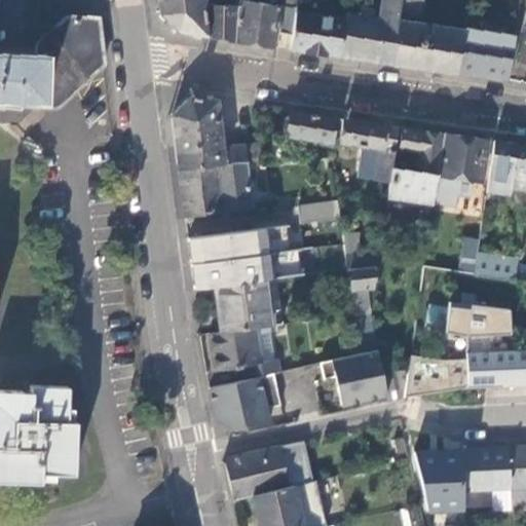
[(203,3),(203,0),(157,0),(159,12),(177,31),(208,36),(204,9),(222,10),(220,4),(203,3)]
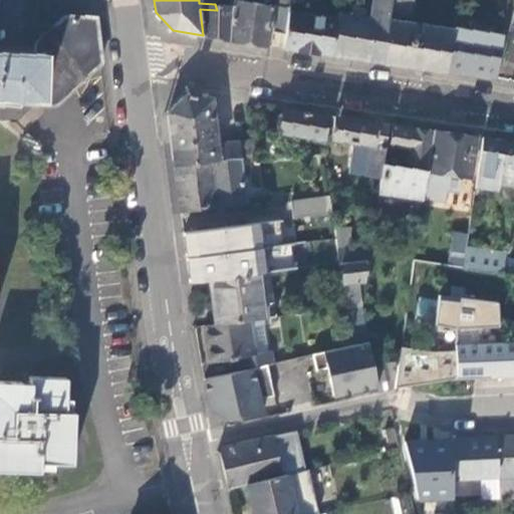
[(286,32),(289,10),(290,0),(276,0),(276,4),(272,3),(272,4),(243,0),(234,0),(234,6),(232,14),(228,38),(266,44),(269,29),(286,32)]
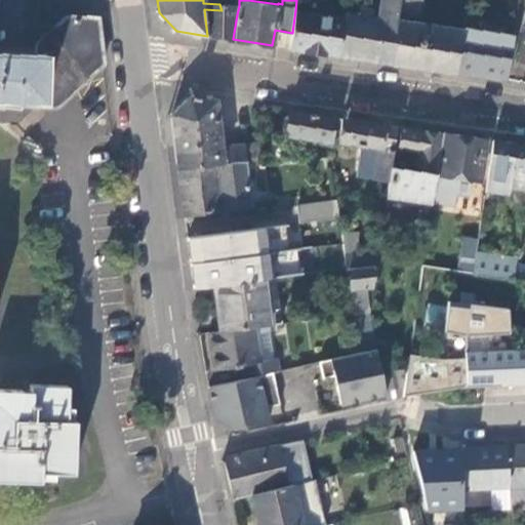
[(380,0),(378,15),(347,11),(346,17),(340,54),(390,63),(394,38),(396,18),(399,0),(380,0)]
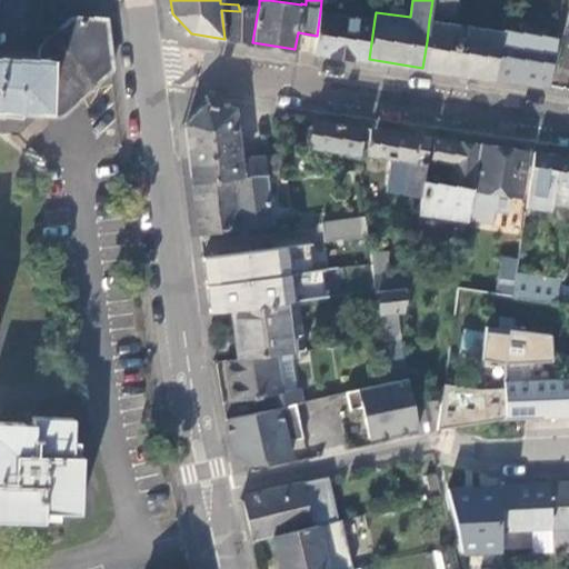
[(457,0),(432,0),(429,20),(453,23),(457,0)]
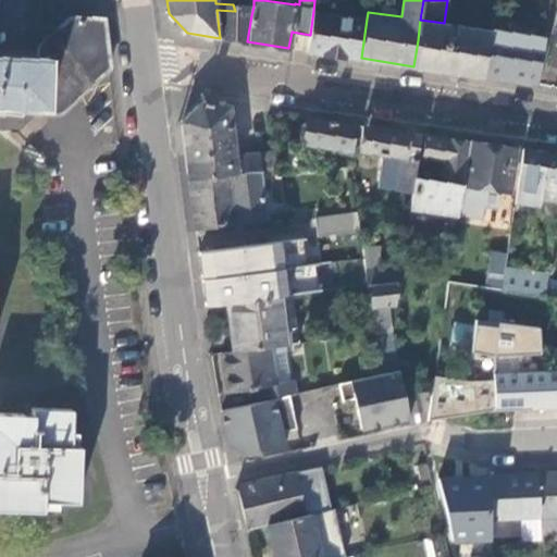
[(240,4),(233,4),(235,11),(238,17),(244,14),(251,15),(254,7),(240,4)]
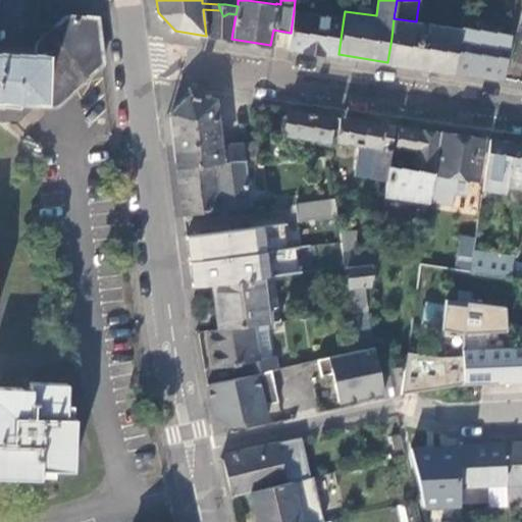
[(203,9),(206,36),(231,39),(236,14),(228,13),(223,16),(220,10),(203,9)]
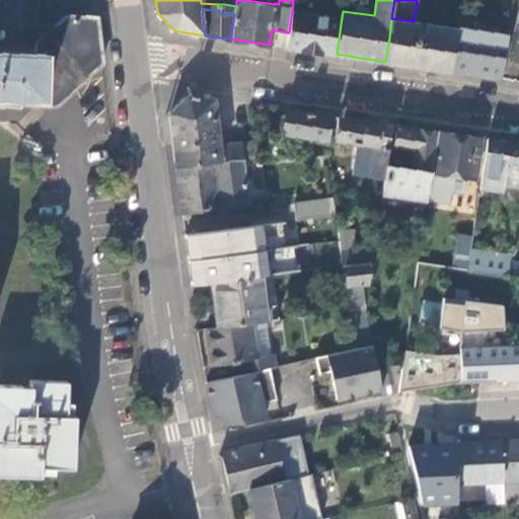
[(337,54),(342,17),(292,10),(289,32),(287,47),(337,54)]
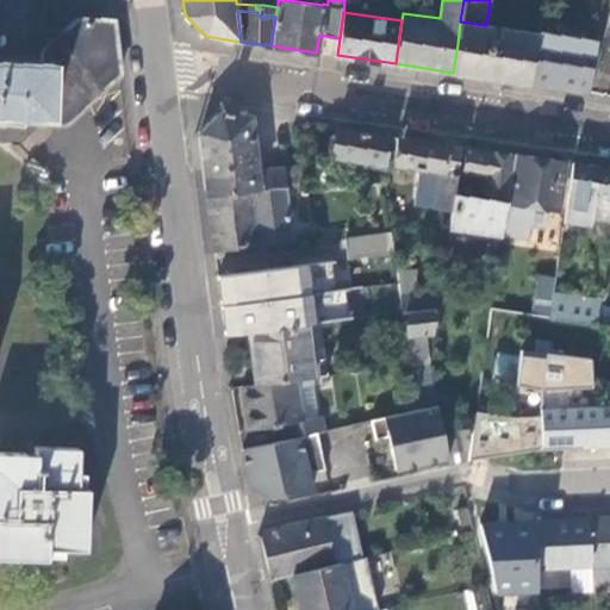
[(122,73),(114,19),(78,18),(41,53),(41,69),(0,67),(0,112),(39,114),(38,123),(67,124),(122,73)]
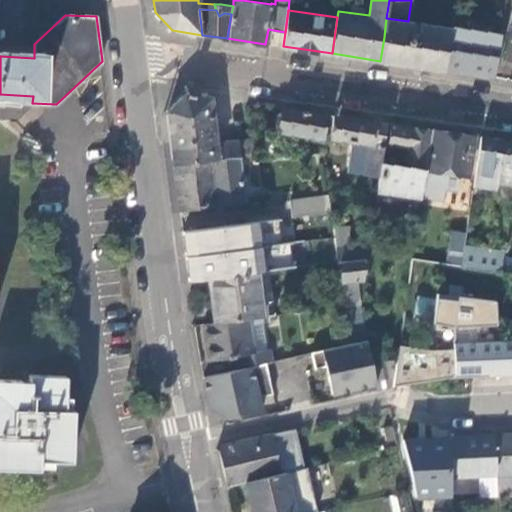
[(408,21),(386,18),(384,37),(385,37),(382,61),(444,70),(450,27),(408,21)]
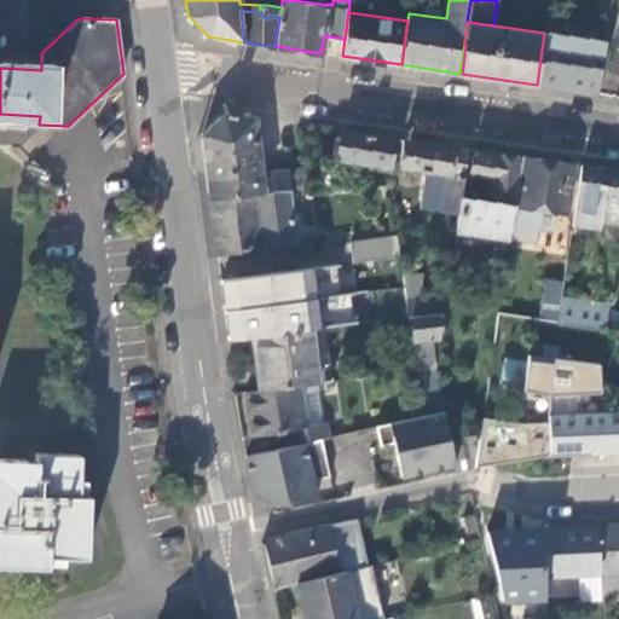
[(545,33),(544,33),(537,85),(597,93),(606,41),(545,33)]
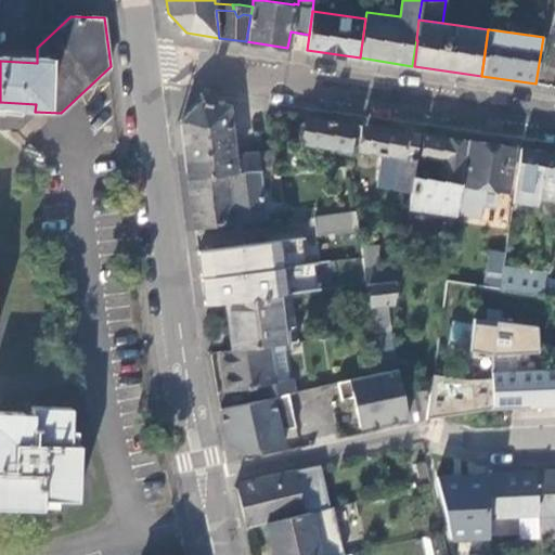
[(270,169),(273,169),(275,150),(234,155),(228,105),(199,101),(180,121),(184,153),(188,180),(260,170),(270,169)]
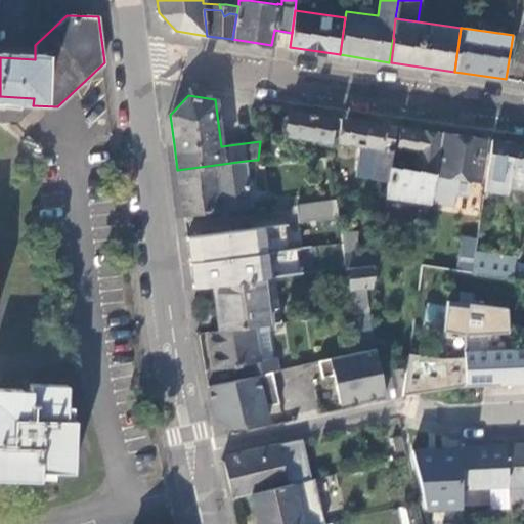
[(335,117),(289,111),(285,135),(287,135),(286,140),(293,141),(293,136),(320,139),(332,141),(335,117)]
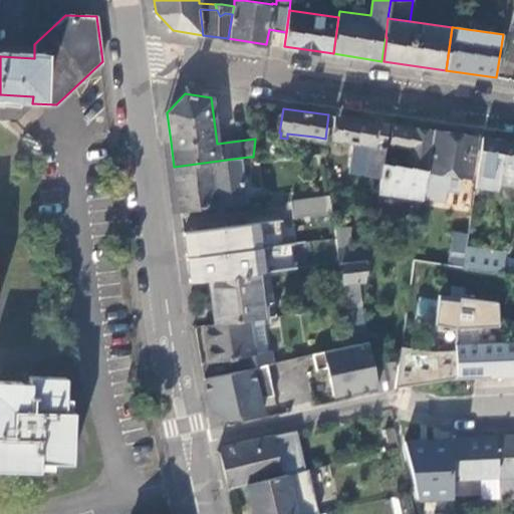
[(388,123),(334,115),(330,138),(332,138),(340,140),(369,144),(364,174),(379,177),(383,150),(388,123)]
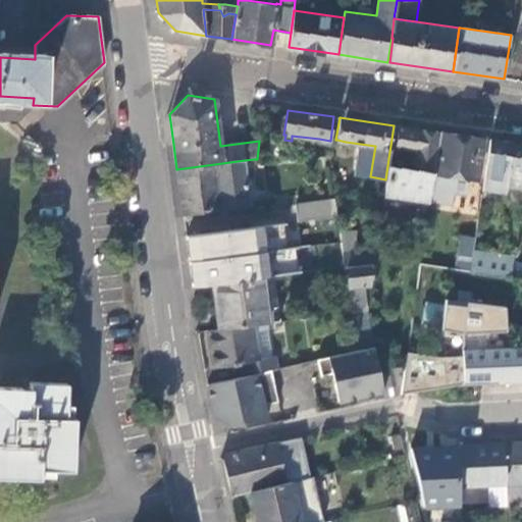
[(396,153),(389,152),(385,179),(383,193),(429,200),(430,193),(439,132),(399,126),(395,148),(397,149),(396,153)]
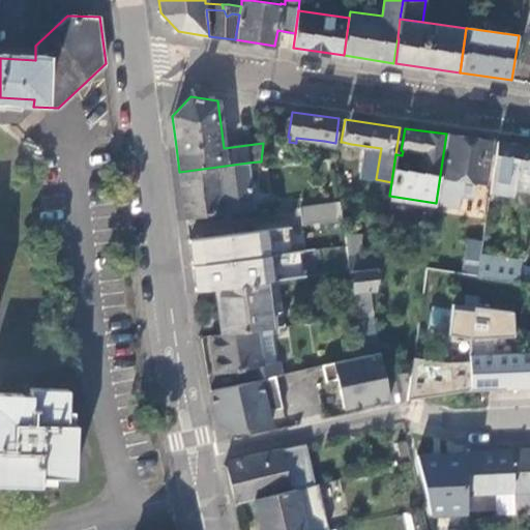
[(491,141),(446,134),(437,196),(470,200),(473,180),(486,182),(491,141)]
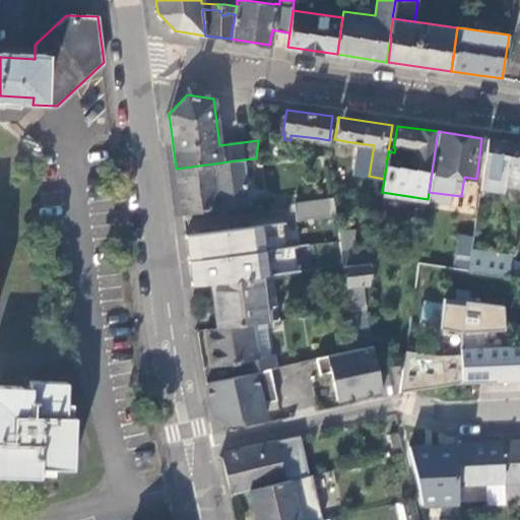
[(318,138),(316,151),(327,150),(329,140),(318,138)]
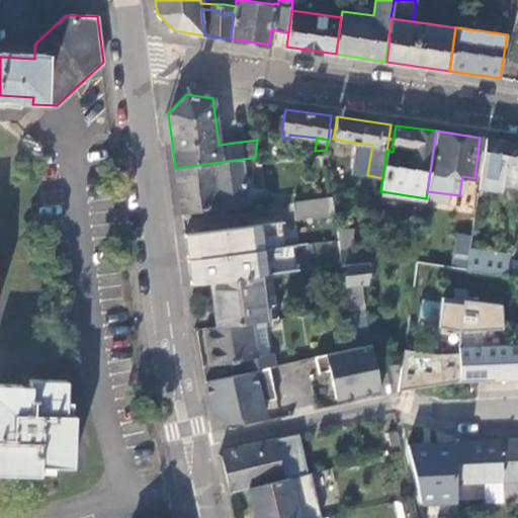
[(517,143),(486,139),(478,192),(484,193),(485,187),(501,190),(505,166),(517,167),(517,143)]
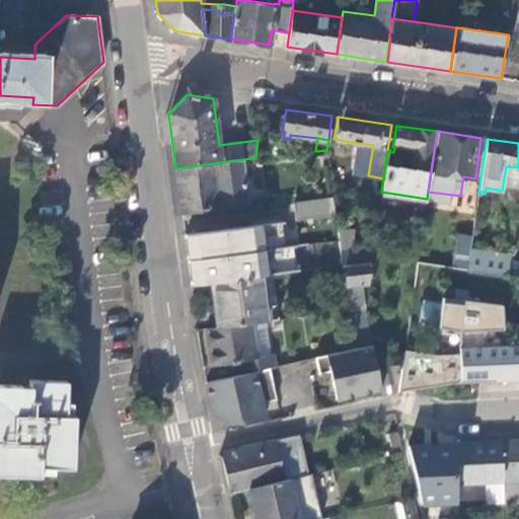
[(249,204),(243,159),(175,168),(179,197),(180,213),(249,204)]
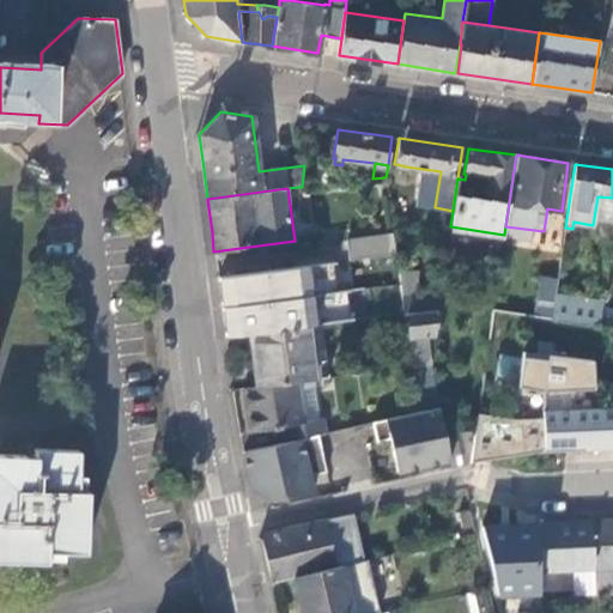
[(554,301),(565,230),(550,228),(535,315),(552,317),(554,301)]
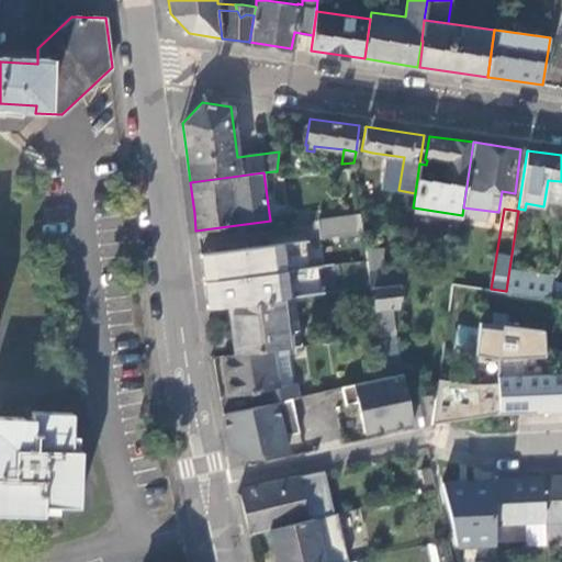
[(362,234),(360,214),(318,220),(321,238),(362,234)]
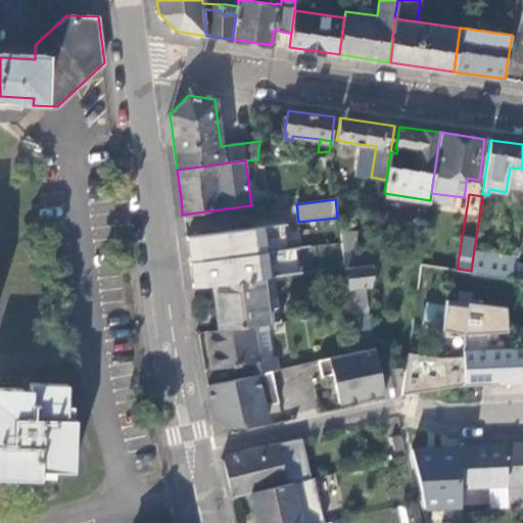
[(276,238),(274,225),(234,230),(234,235),(212,238),(214,251),(215,259),(230,257),(232,275),(255,272),(250,241),(276,238)]
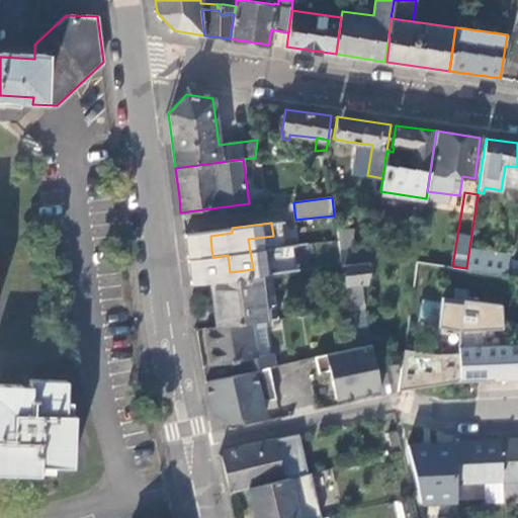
[(369,262),(372,247),(353,250),(353,230),(336,231),(340,265),(343,265),(369,262)]
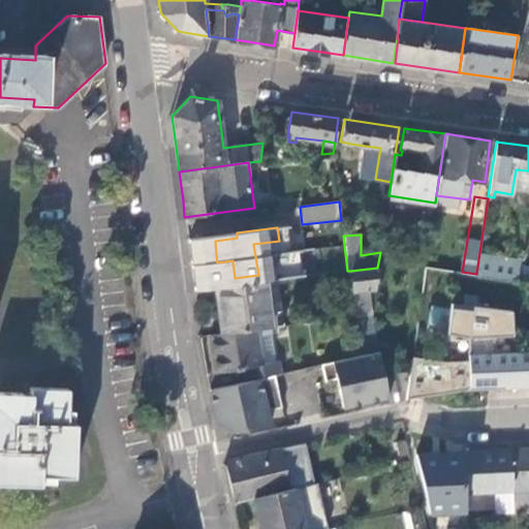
[(478,259),(476,274),(518,280),(520,266),(478,259)]
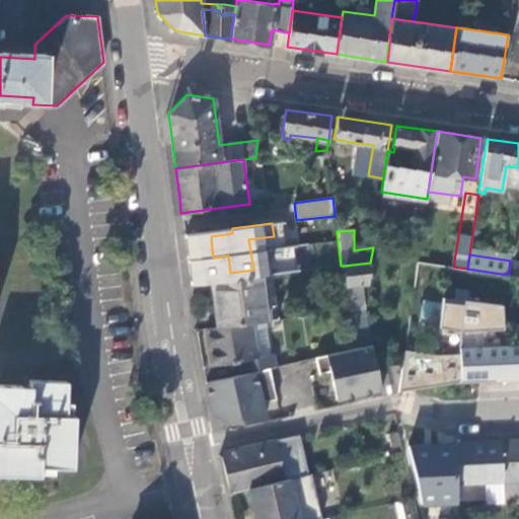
[(518,261),(510,260),(510,261),(508,275),(518,276),(518,261)]
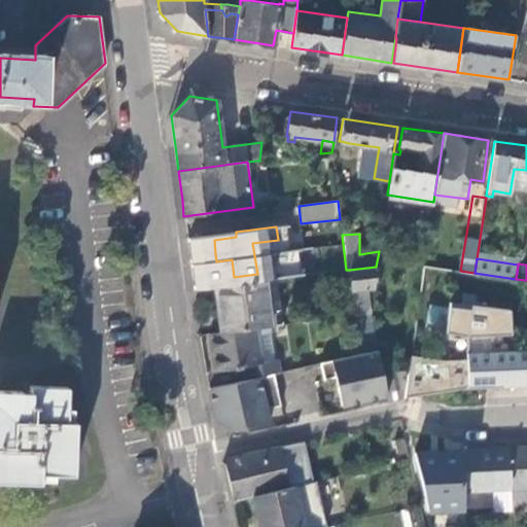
[(373,287),(376,267),(349,270),(354,315),(369,314),(365,288),(373,287)]
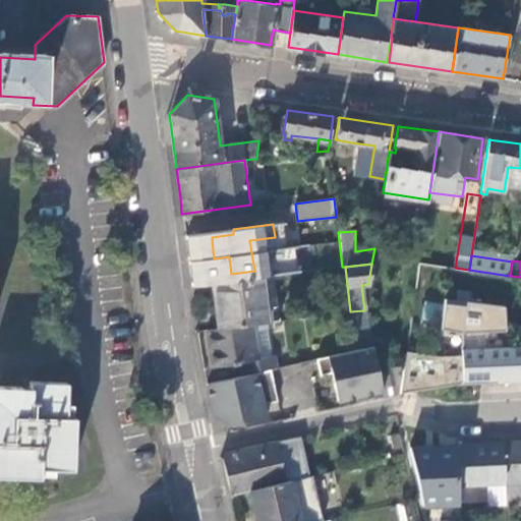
[(277,321),(272,276),(212,283),(214,300),(217,328),(265,323),(277,321)]
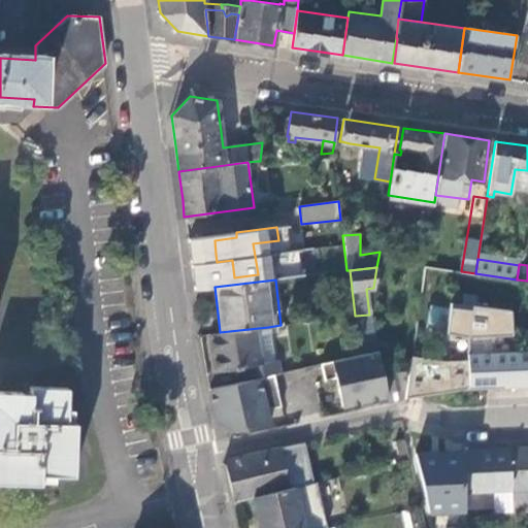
[(467,336),(468,360),(468,389),(527,386),(527,352),(494,353),(494,335),(513,335),(512,311),(452,302),(447,333),(467,336)]
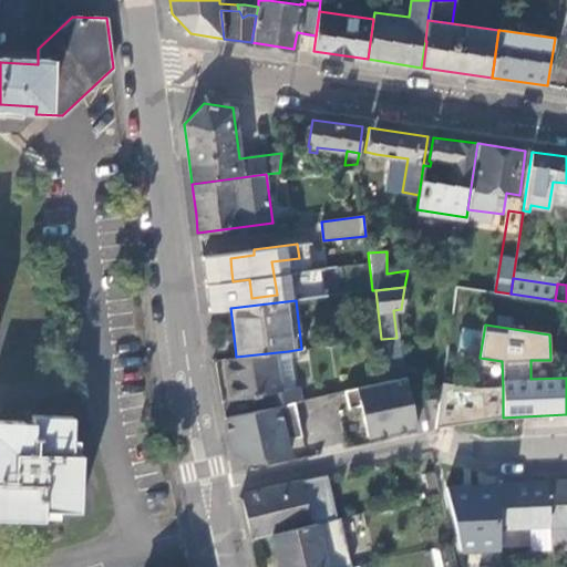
[(288,351),(236,357),(225,359),(227,379),(230,399),(259,394),(261,409),(294,401),(298,400),(297,388),(295,389),(278,391),(274,360),(289,358),(288,351)]
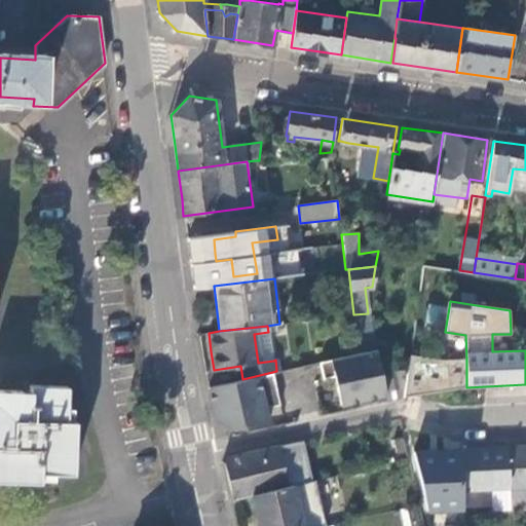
[(268,332),(254,334),(258,363),(273,361),(268,332)]
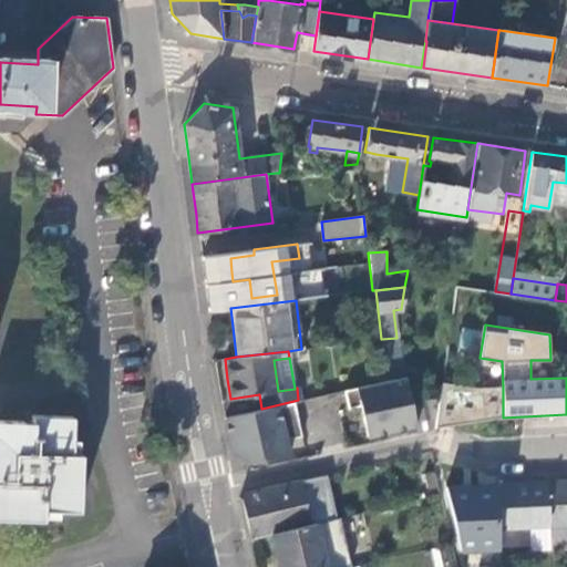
[(364,423),(368,435),(414,423),(404,375),(343,390),(348,408),(360,404),(364,423)]
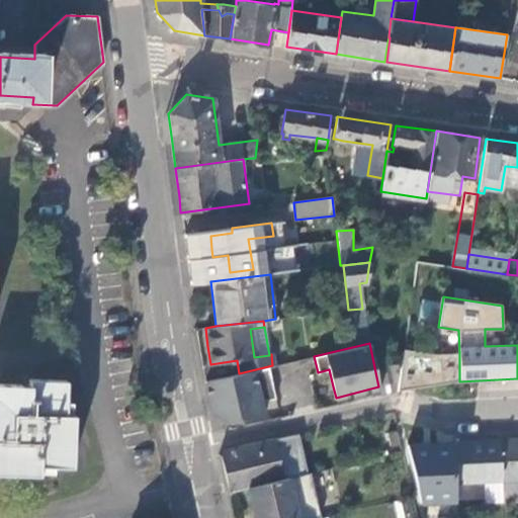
[(434,354),(403,349),(396,391),(430,385),(459,381),(459,353),(434,354)]
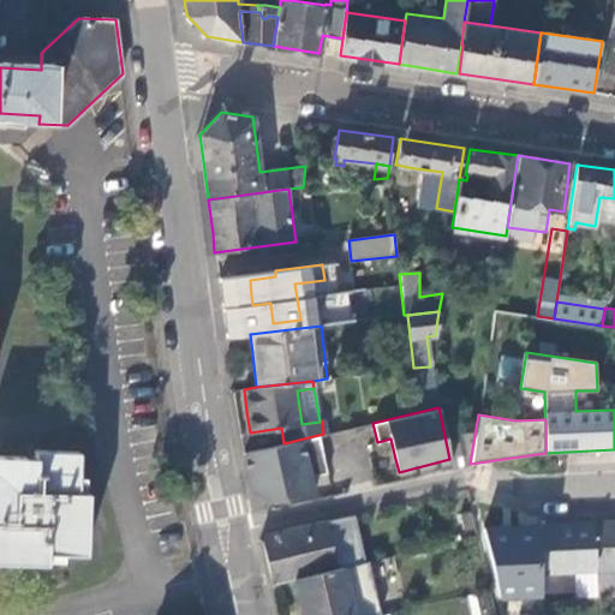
[(318,435),(284,443),(243,453),(248,475),(251,490),(269,502),(314,493),(310,477),(327,473),(318,435)]
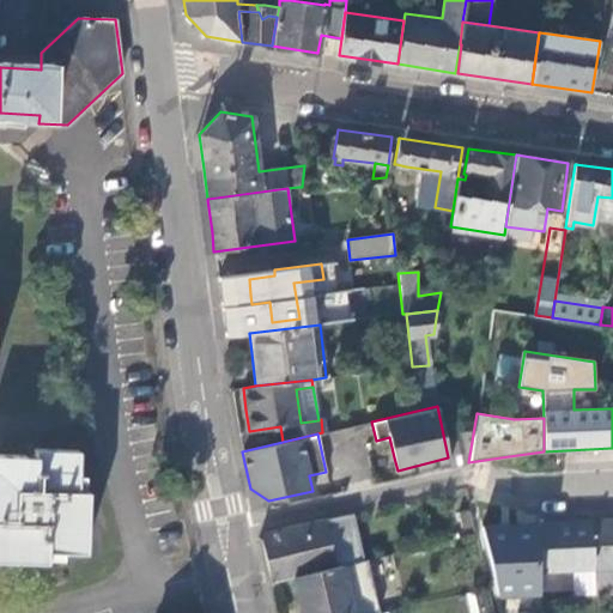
[(0,562),(47,564),(47,553),(85,556),(87,495),(78,495),(79,455),(31,453),(31,466),(17,466),(18,456),(0,455),(0,562)]
